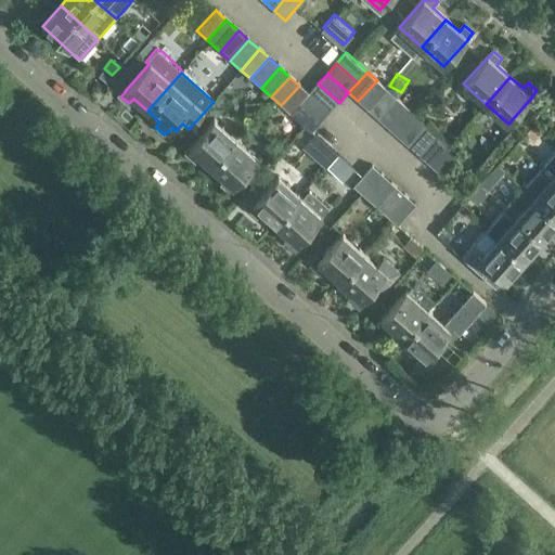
[(377,80),(358,101),(368,110),(387,89),(377,80)]
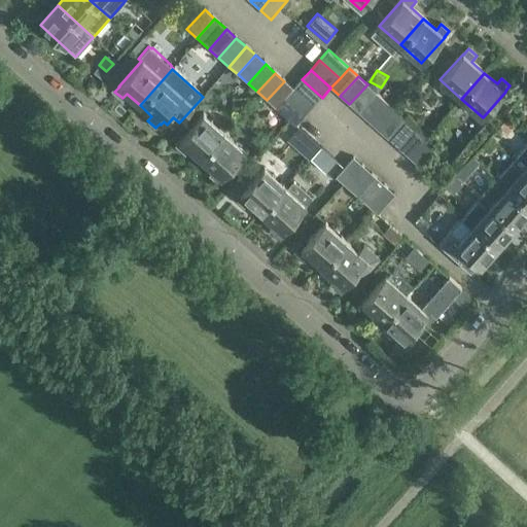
[(293,89),(292,90),(313,108),(322,98),(302,79),(293,89)]
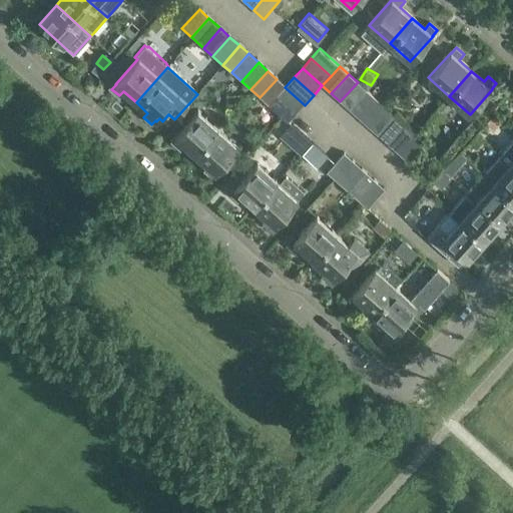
[(260,97),(269,105),(277,96),(285,87),(286,86),(277,79),(260,97)]
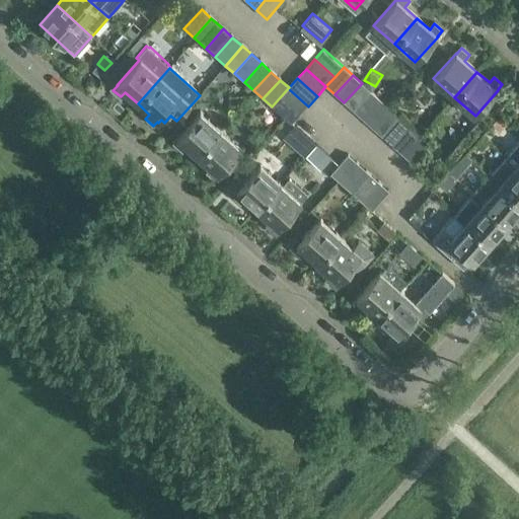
[(362,83),(344,102),(355,112),(372,92),(362,83)]
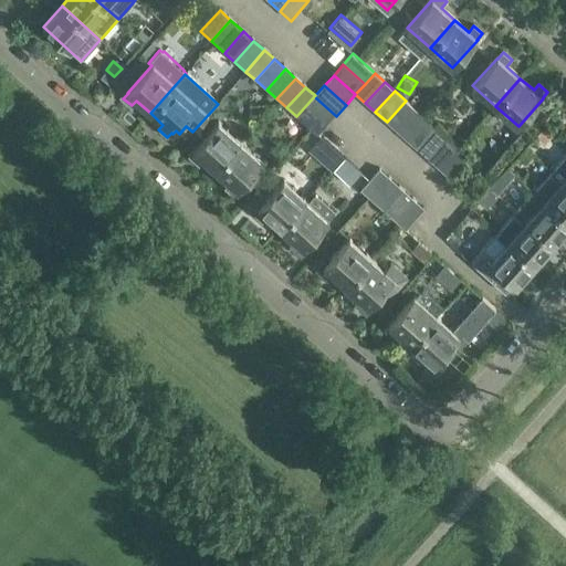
[(314,96),(305,106),(327,125),(336,116),(314,96)]
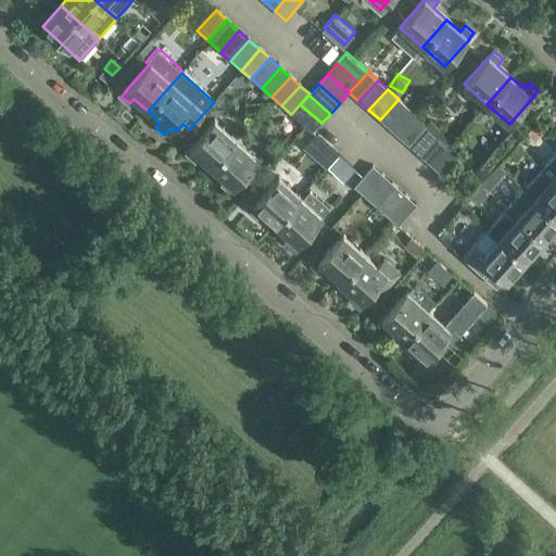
[(399,99),(380,119),(389,128),(408,108),(399,99)]
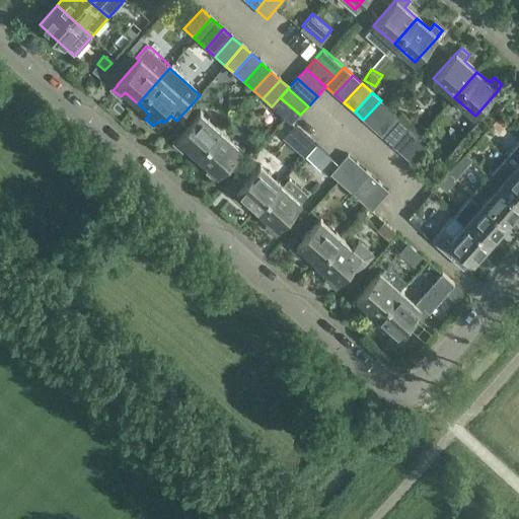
[(280,97),(272,106),(292,125),(300,115),(280,97)]
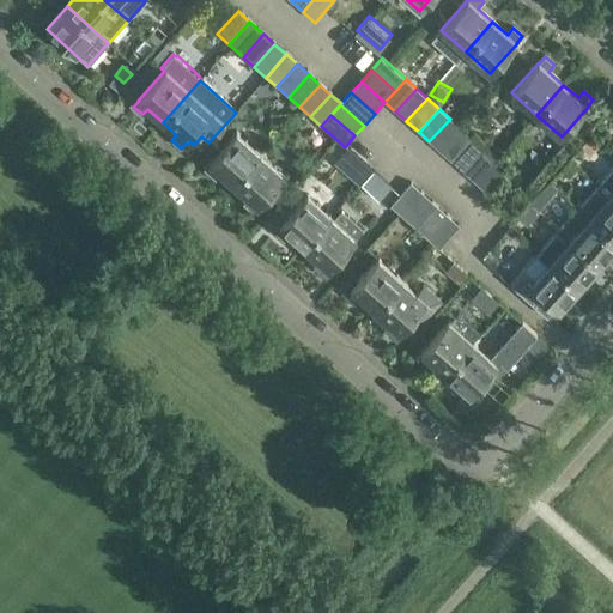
[(450,119),(429,141),(441,152),(461,129),(450,119)]
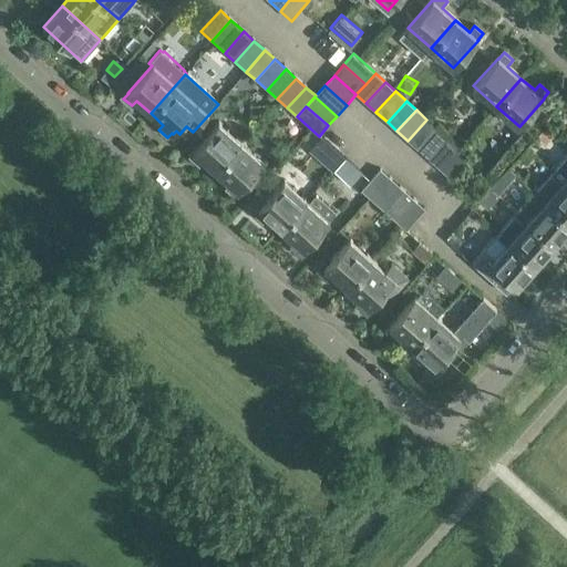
[(426,120),(408,141),(419,151),(437,130),(426,120)]
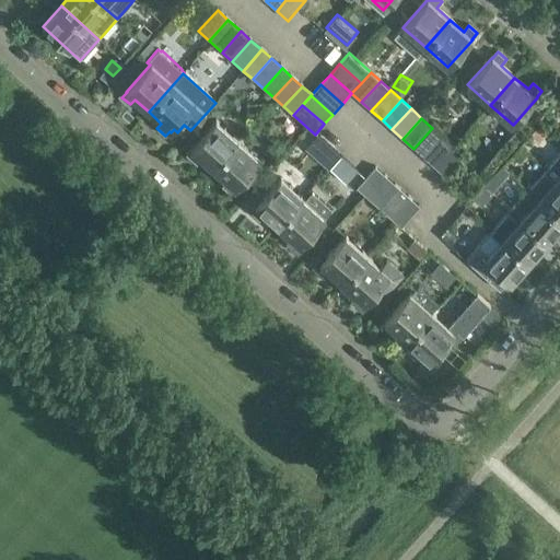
[(216,121),(201,137),(191,149),(191,150),(187,155),(195,162),(200,158),(213,170),(238,141),(216,121)]
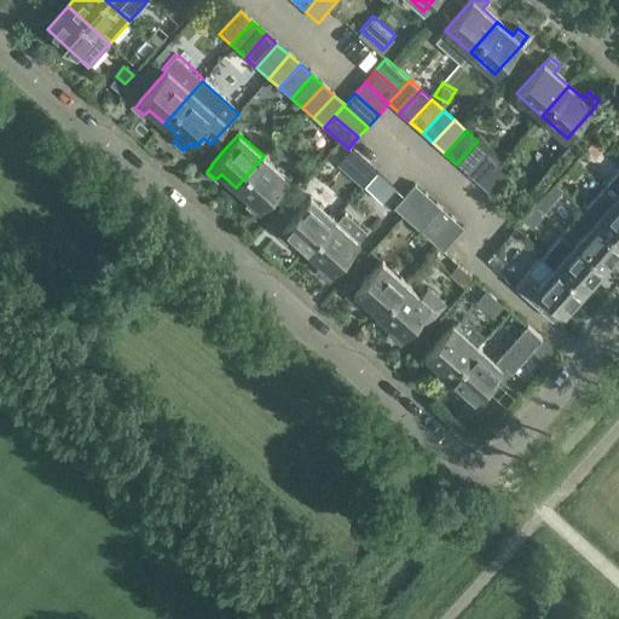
[(605,146),(596,138),(584,151),(593,158),(605,146)]
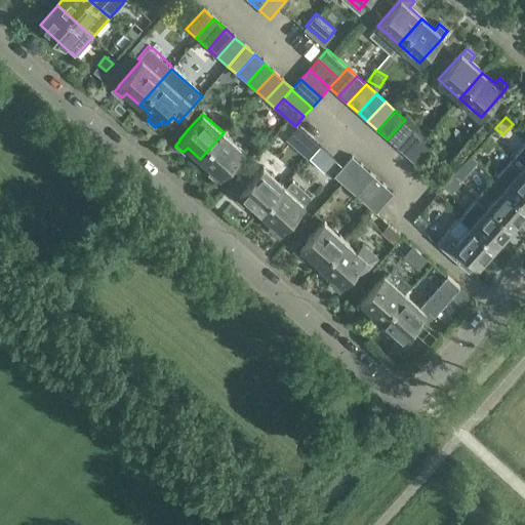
[(405,120),(388,139),(397,148),(414,128),(405,120)]
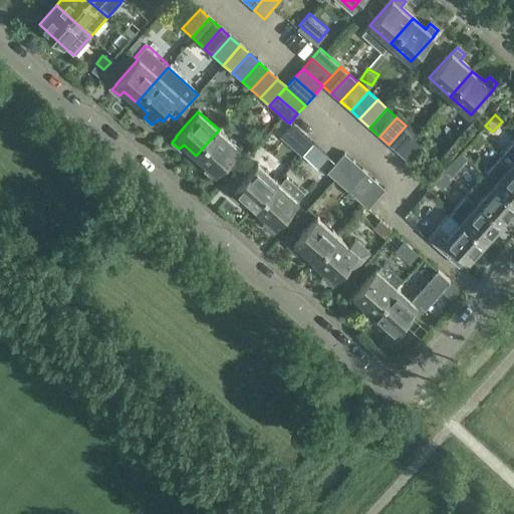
[(406,125),(389,145),(401,155),(418,136),(406,125)]
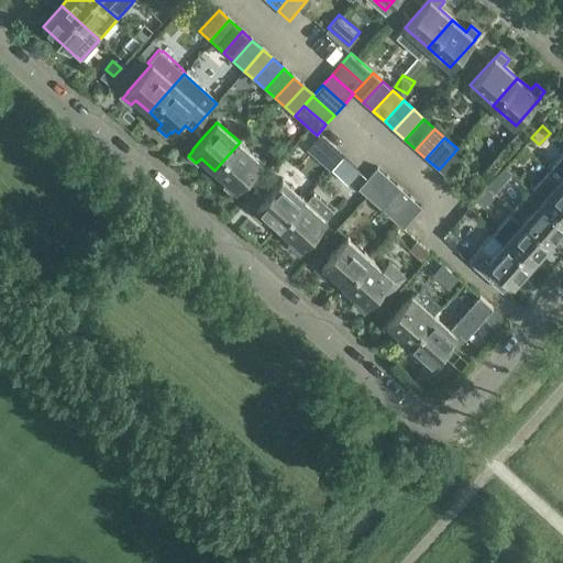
[(240,142),(214,170),(228,181),(222,187),(232,195),(236,190),(262,163),(240,142)]
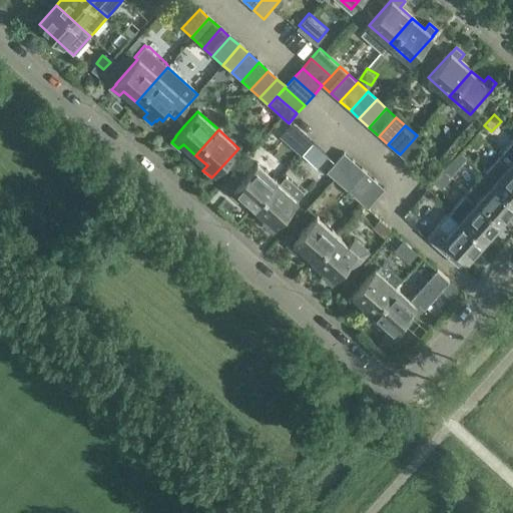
[(476,149),(484,140),(477,134),(470,143),(476,149)]
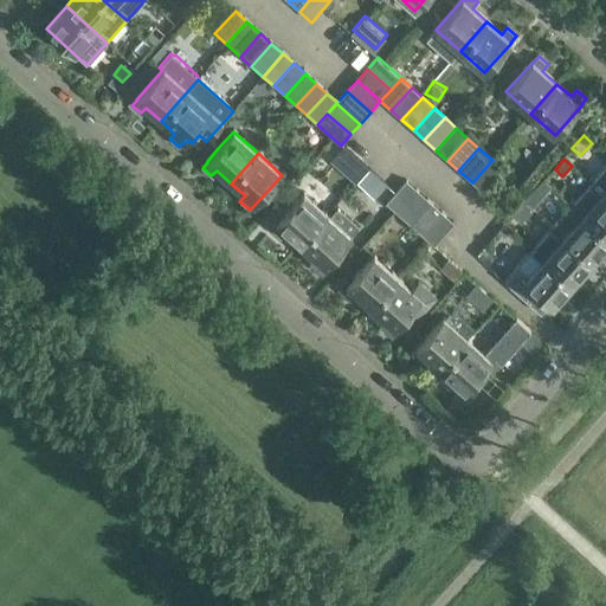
[(492,160),(472,182),(484,193),(504,171),(492,160)]
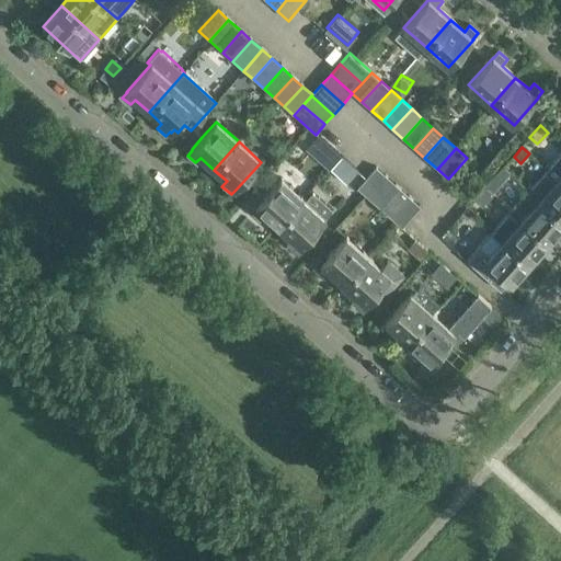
[(560,181),(560,155),(549,170),(560,181)]
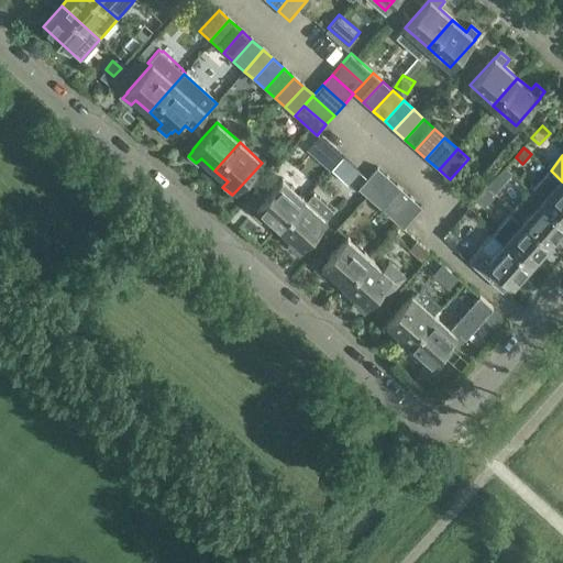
[(505,165),(487,185),(495,190),(511,170),(505,165)]
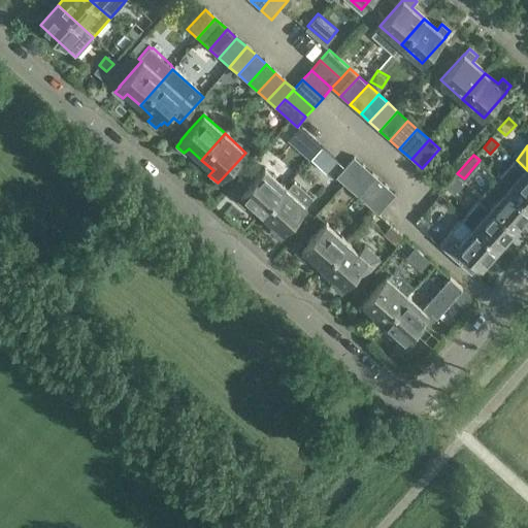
[(337,177),(347,187),(364,167),(355,159),(337,177)]
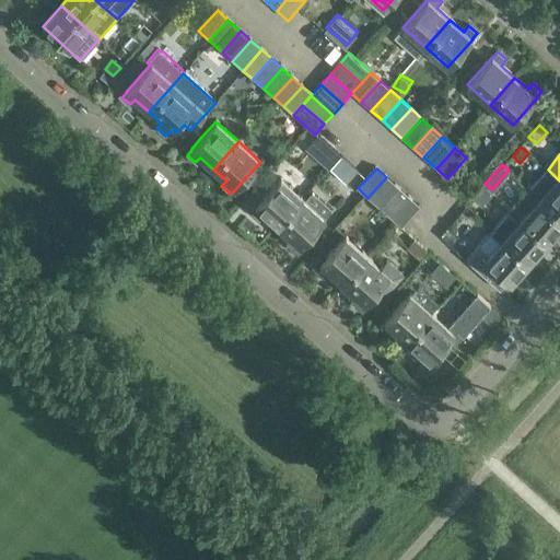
[(559,181),(548,170),(529,189),(559,217),(559,181)]
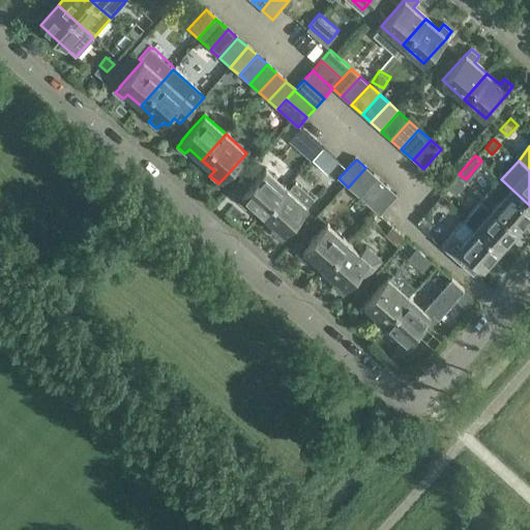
[(375,176),(365,168),(348,187),(357,196),(375,176)]
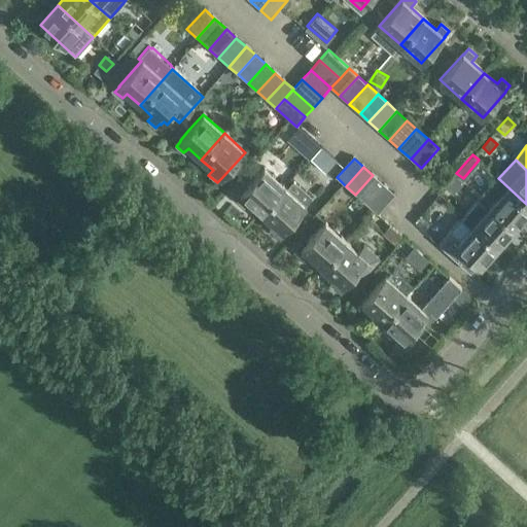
[(248,202),(261,213),(285,187),(264,168),(240,195),(241,195),(236,200),(244,207),(248,202)]
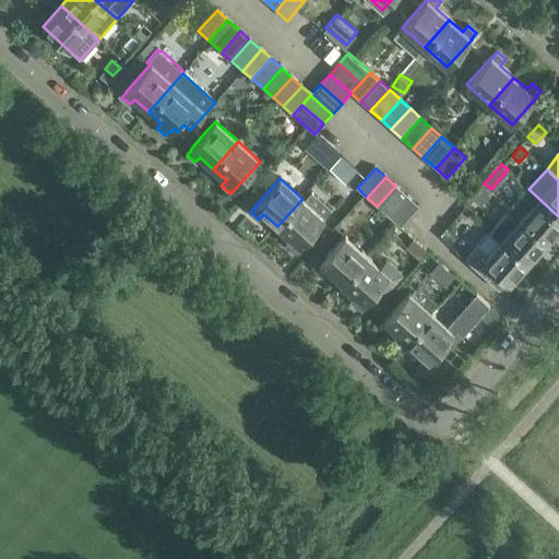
[(377,206),(390,217),(408,198),(395,186),(377,206)]
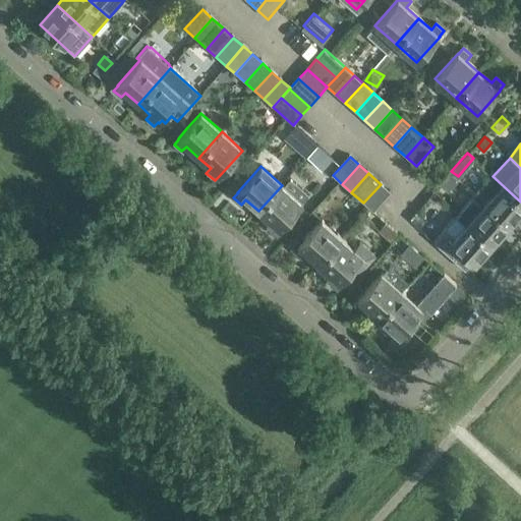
[(449,190),(459,180),(452,174),(443,185),(449,190)]
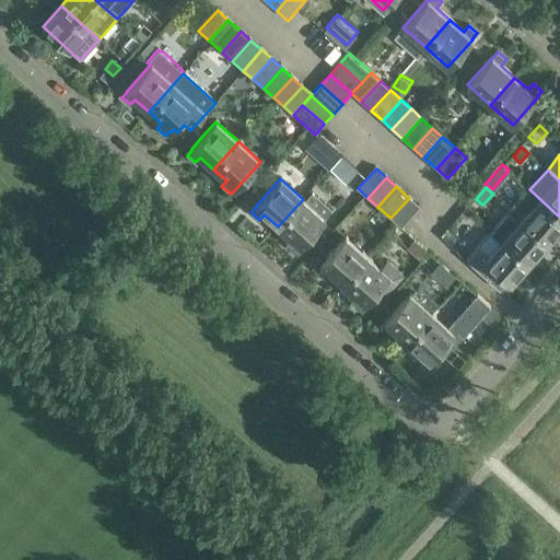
[(559,229),(559,217),(529,189),(512,210),(548,243),(559,229)]
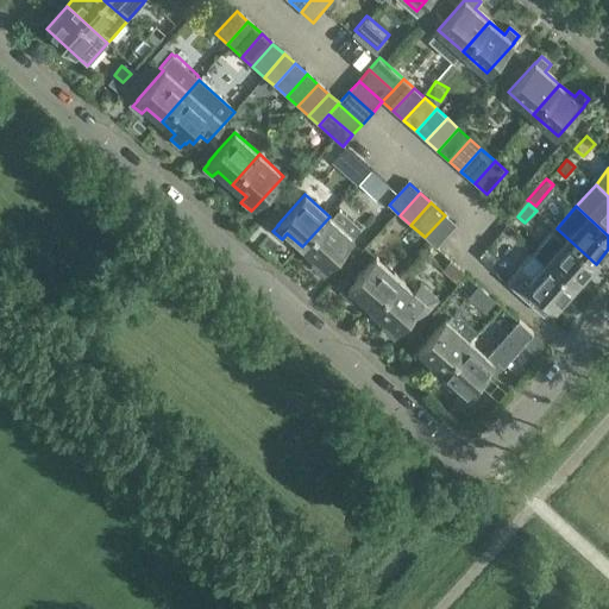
[(338,207),(330,217),(302,246),(316,259),(311,265),(320,274),(326,268),(326,269),(363,228),(338,207)]
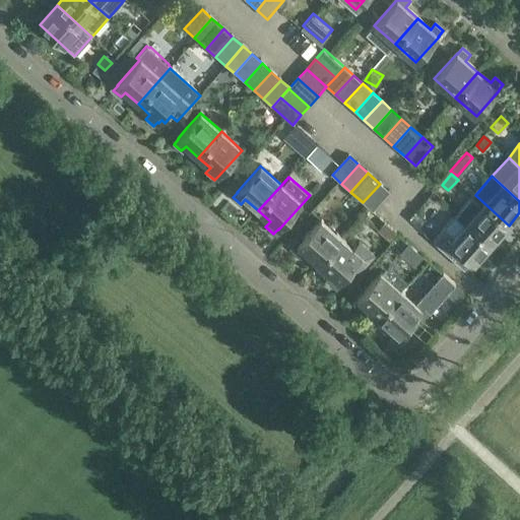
[(380,184),(363,202),(373,212),(390,193),(380,184)]
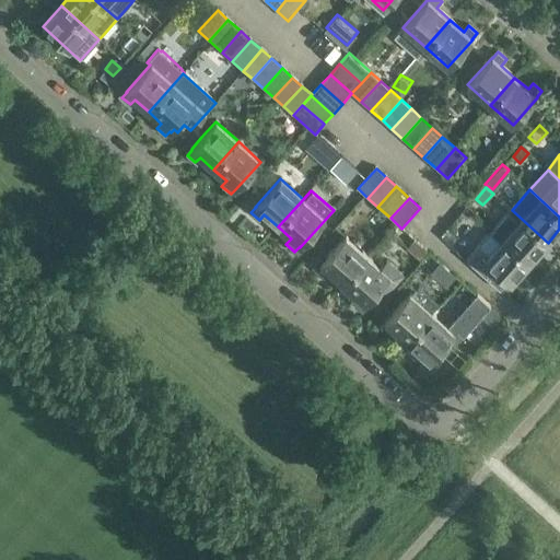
[(548,243),(512,210),(509,213),(493,230),(531,263),(539,252),(543,253),(548,247),(547,244),(548,243)]
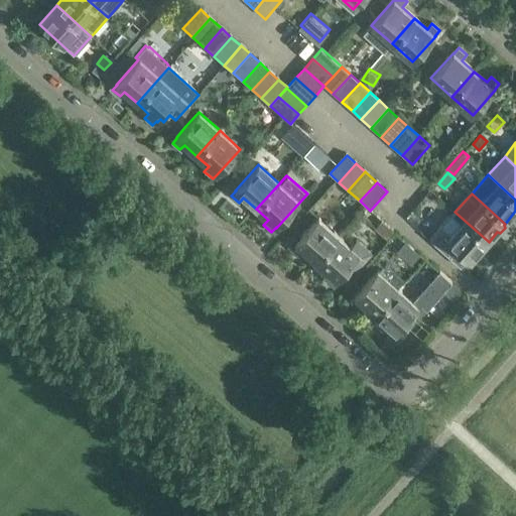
[(489,242),(455,212),(429,240),(461,267),(469,259),(472,261),(489,242)]
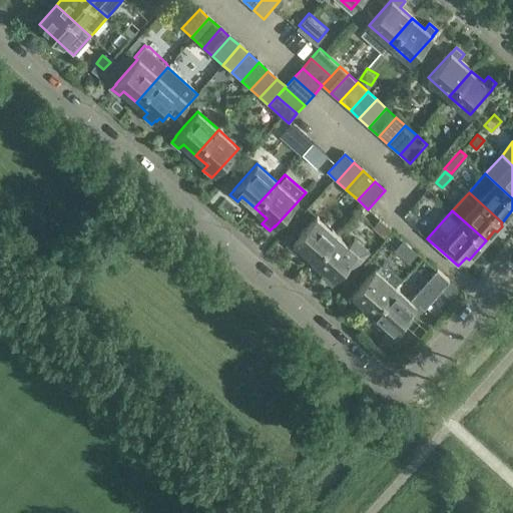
[(302,249),(314,261),(337,235),(317,216),(294,241),(294,242),(290,247),(297,254),(302,249)]
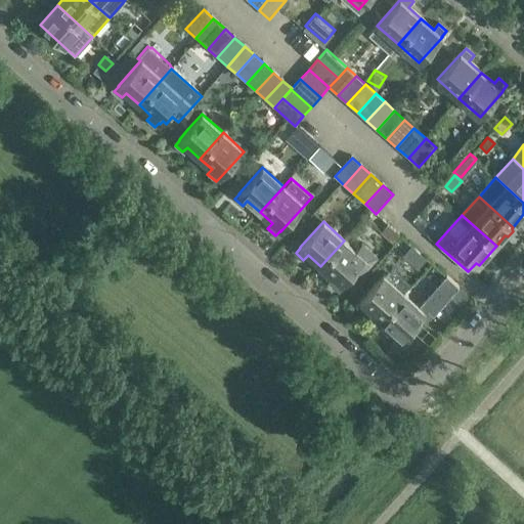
[(344,241),(320,266),(333,277),(329,281),(337,290),(341,285),(342,286),(356,269),(361,274),(379,257),(362,243),(355,250),(344,241)]
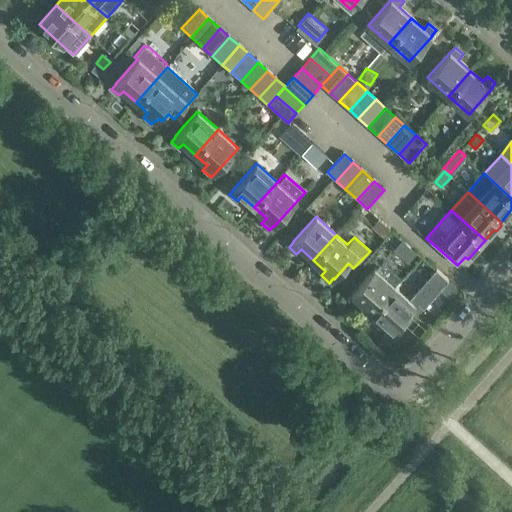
[(360,302),(372,313),(395,288),(374,269),(352,294),(353,295),(348,300),(355,307),(360,302)]
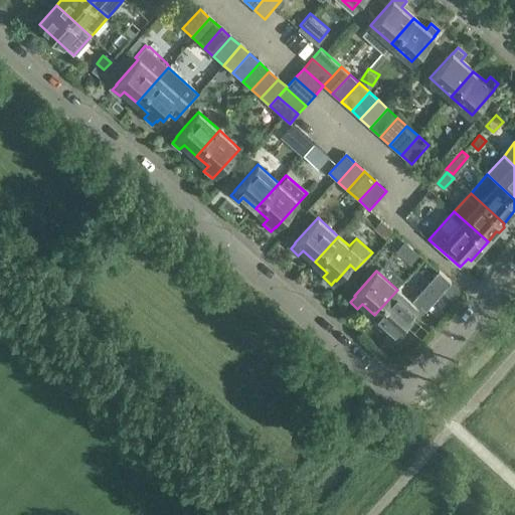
[(397,290),(374,315),(386,325),(382,330),(390,337),(394,333),(419,306),(425,311),(451,284),(438,273),(411,302),(397,290)]
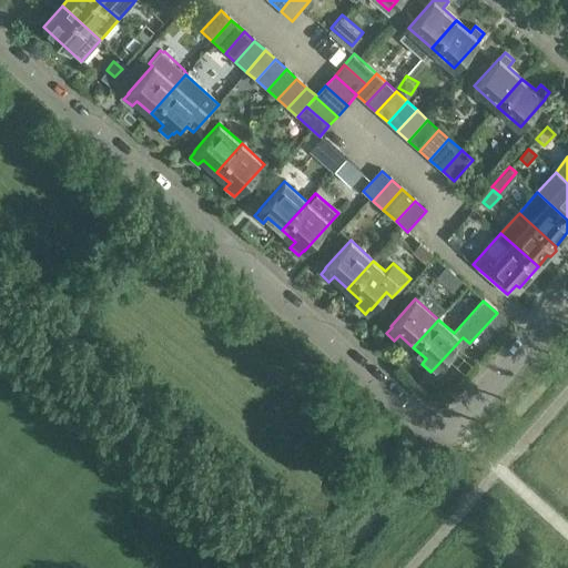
[(386,454),(376,444),(372,449),(382,458),(386,454)]
